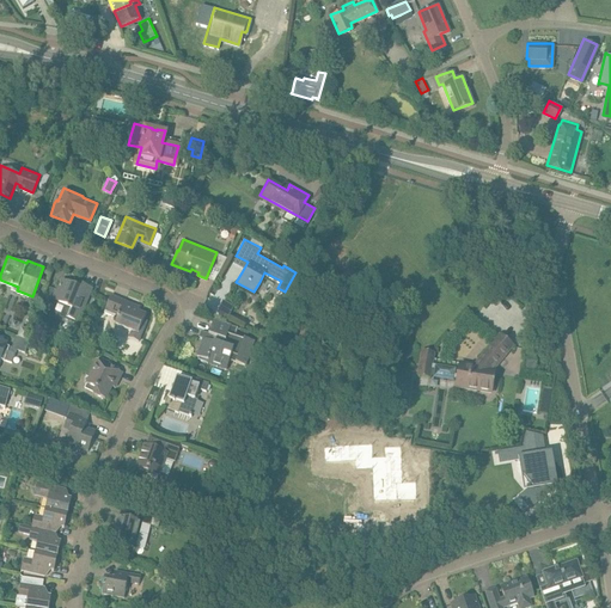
[(68,315),(78,320),(92,286),(81,282),(80,287),(75,284),(75,283),(61,277),(56,288),(49,286),(46,295),(52,298),(65,302),(60,314),(67,318),(68,315)]
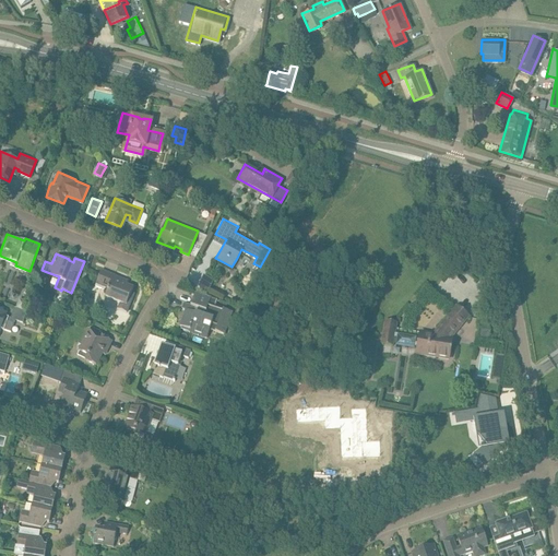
[(98,272),(95,282),(107,287),(105,294),(120,300),(118,307),(126,310),(133,292),(131,291),(132,286),(98,272)]
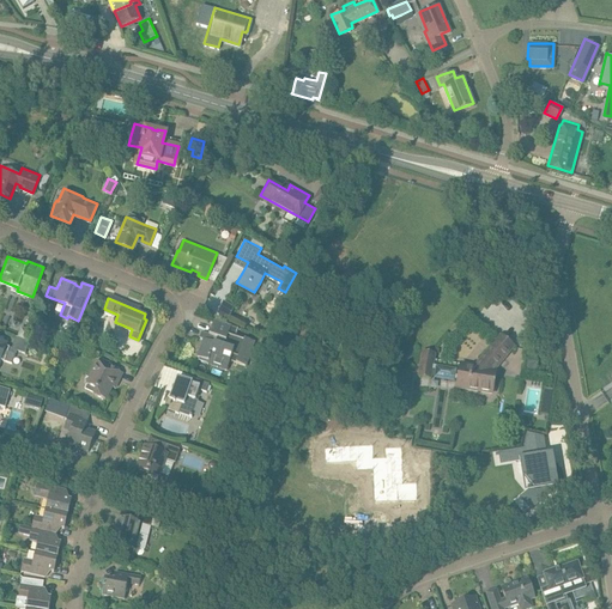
[(198,358),(207,361),(228,369),(230,359),(246,365),(255,340),(236,334),(238,327),(213,317),(208,332),(204,330),(201,332),(200,336),(203,338),(197,354),(198,355),(198,358)]
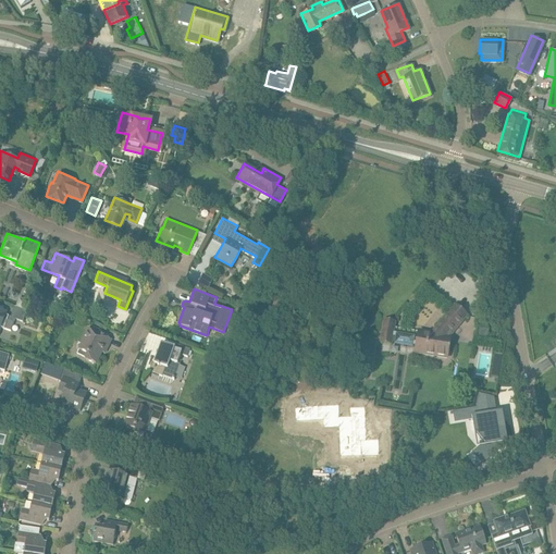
[(15,304),(14,305),(24,308),(27,298),(23,297),(16,300),(15,304)]
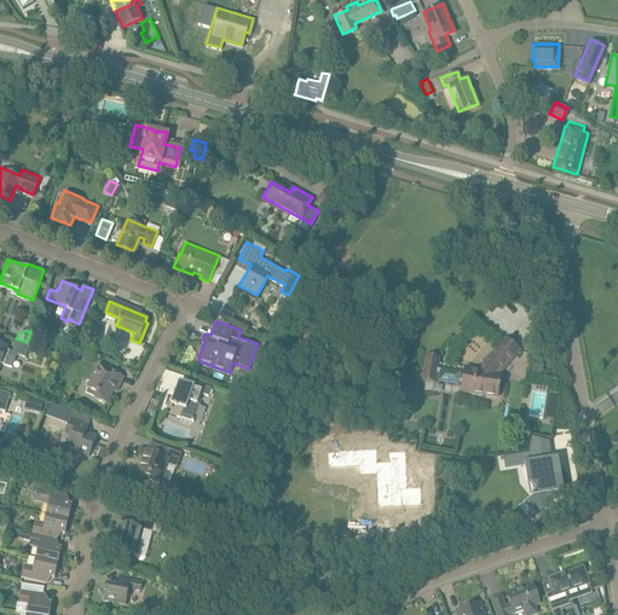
[(504,337),(497,346),(478,370),(465,369),(461,390),(496,396),(500,373),(497,372),(518,347),(504,337)]
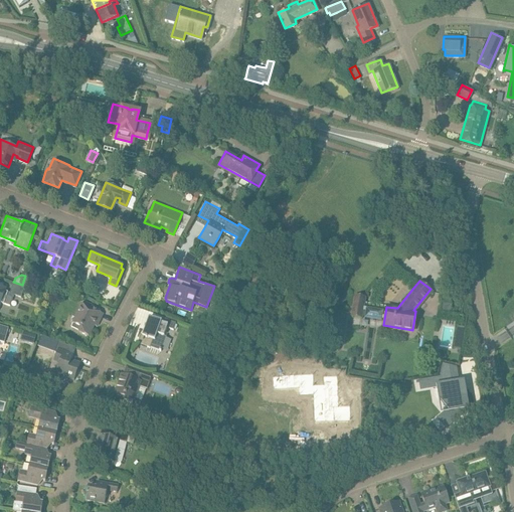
[(12,282),(9,291),(2,289),(3,286),(0,284),(0,301),(9,304),(13,293),(20,295),(24,286),(22,285),(13,282),(12,282)]
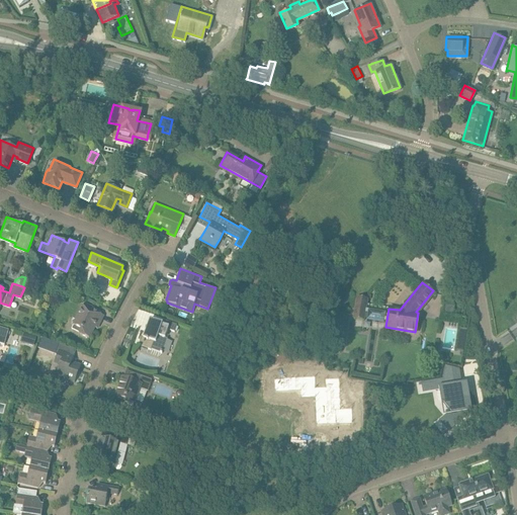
[(355,294),(352,317),(364,318),(367,296),(355,294)]
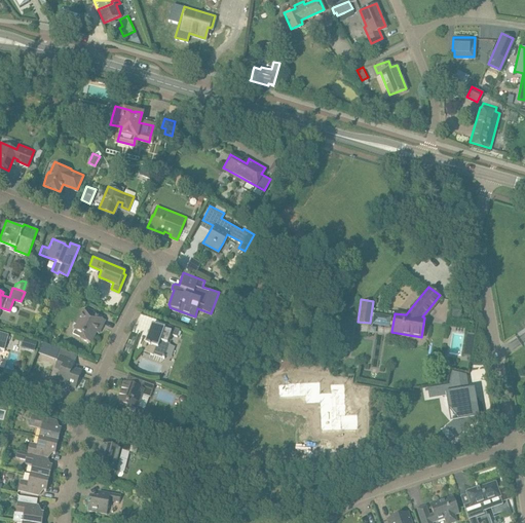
[(82,332),(80,337),(89,341),(98,326),(100,327),(104,319),(92,312),(94,310),(85,306),(74,328),(82,332)]
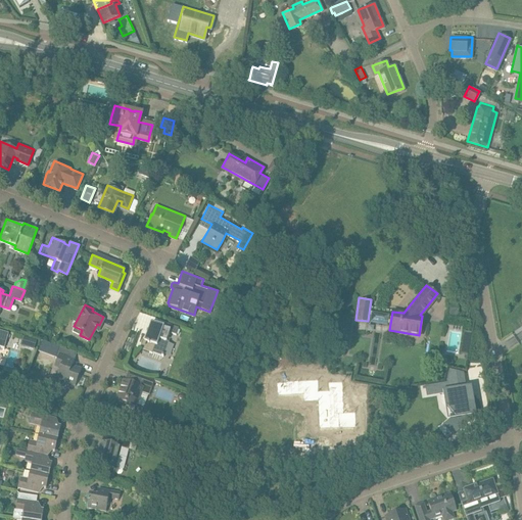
[(445,315),(457,317),(458,306),(447,305),(445,315)]
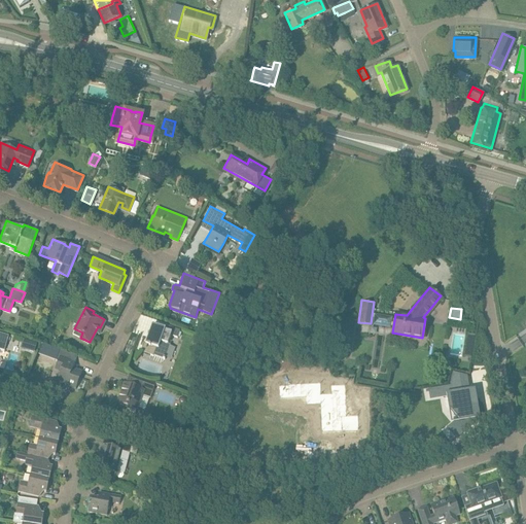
[(372,323),(390,326),(392,315),(374,312),(372,323)]
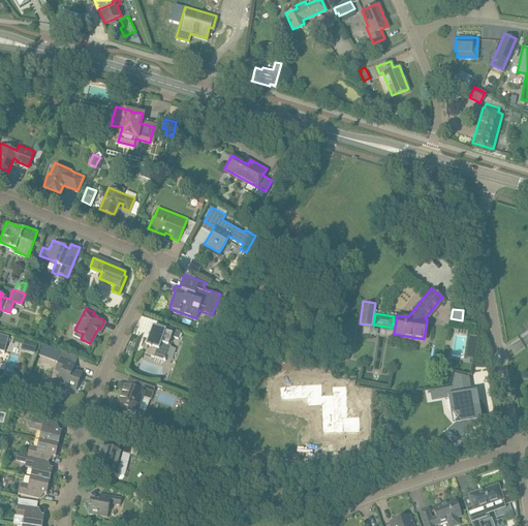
[(167,343),(171,334),(178,336),(180,330),(167,325),(165,330),(162,329),(160,333),(153,330),(151,337),(148,336),(146,342),(144,342),(141,350),(155,356),(155,354),(164,359),(169,343),(167,343)]
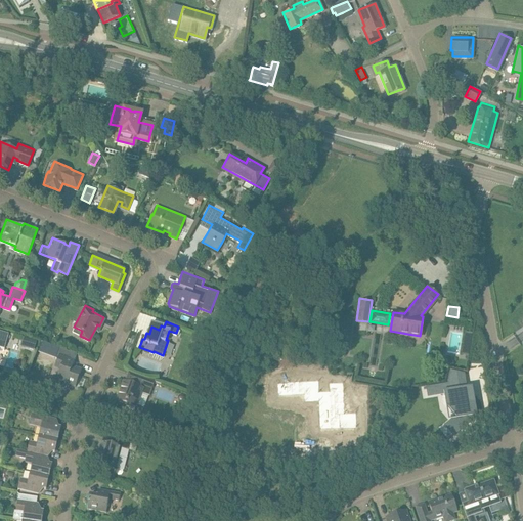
[(0,345),(4,346),(8,332),(0,329),(0,345)]
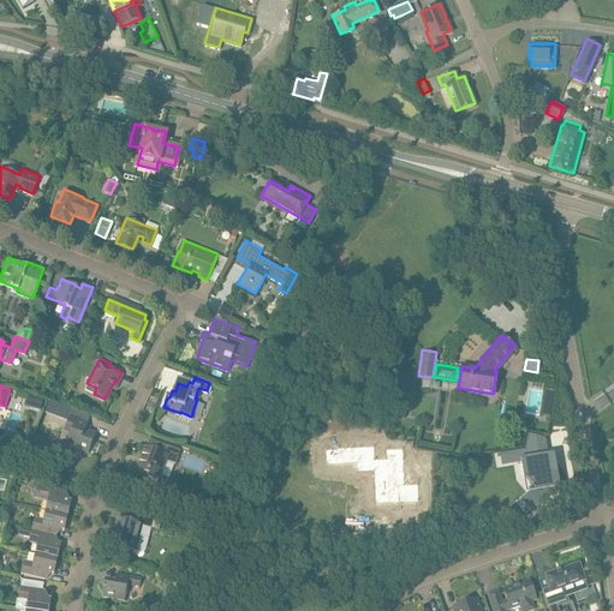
[(67,421),(64,429),(71,431),(67,441),(65,447),(65,449),(67,451),(71,454),(75,453),(77,450),(78,448),(88,451),(93,437),(89,436),(91,430),(84,427),(87,420),(84,419),(87,412),(69,406),(65,417),(67,421)]
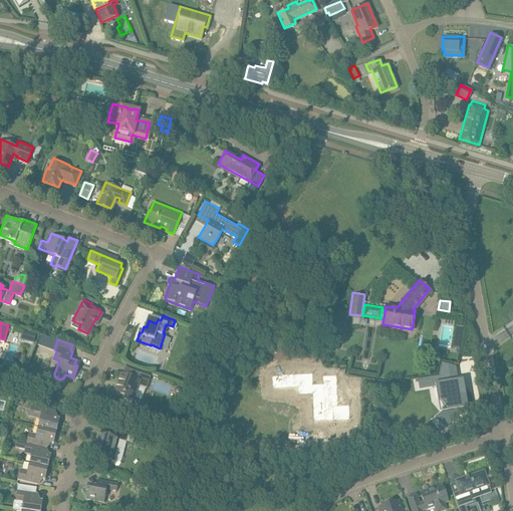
[(112,393),(122,396),(133,400),(138,385),(146,388),(151,373),(136,368),(132,377),(130,376),(119,373),(112,393)]
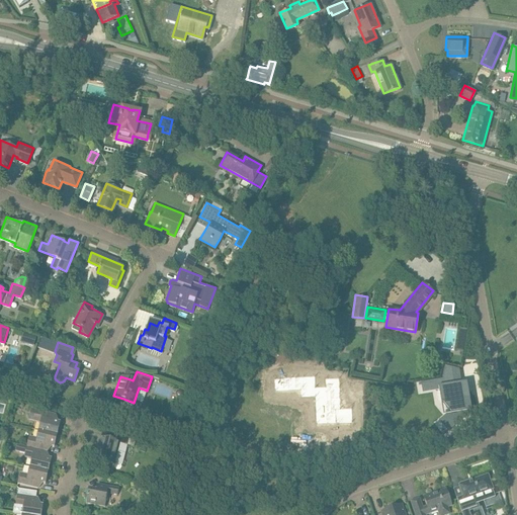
[(275,374),(275,385),(299,388),(299,395),(314,396),(313,423),(349,425),(349,411),(337,410),(338,378),(326,378),(325,387),(314,387),(315,375),(295,374),(295,375),(291,375),(291,373),(283,373),(283,374),(275,374)]
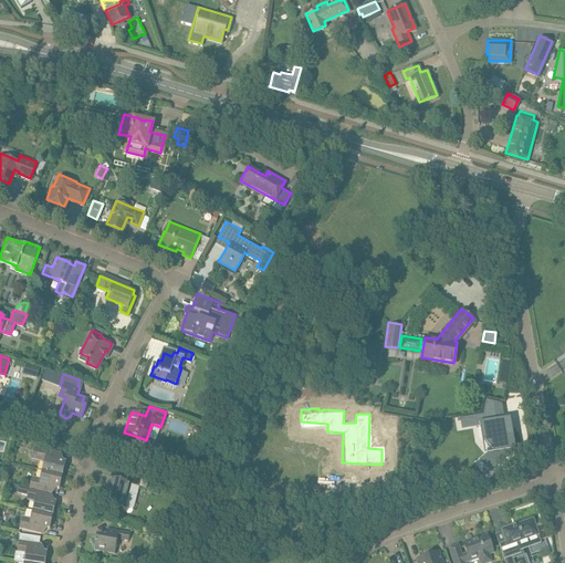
[(483,413),(474,415),(477,426),(480,425),(482,438),(490,448),(485,451),(487,452),(482,456),(490,467),(491,468),(503,458),(503,457),(513,448),(514,448),(511,429),(510,429),(505,430),(504,421),(502,421),(501,417),(483,413)]
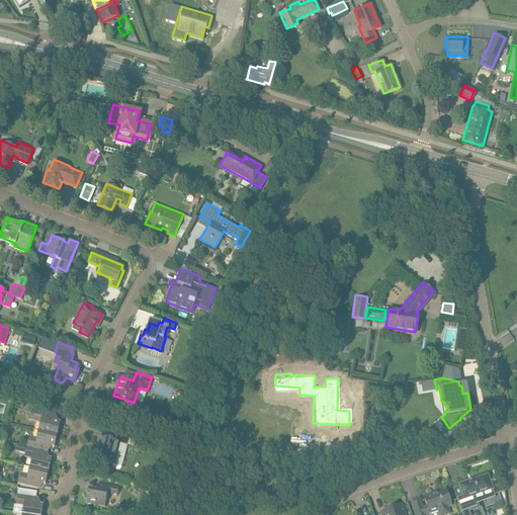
[(40,421),(38,429),(56,433),(60,421),(53,419),(55,413),(30,407),(28,418),(40,421)]
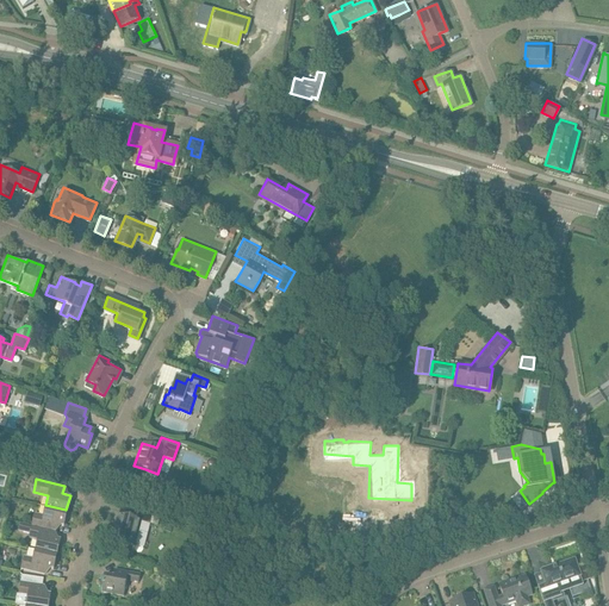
[(31,522),(31,524),(54,530),(55,522),(63,524),(66,510),(45,505),(43,514),(33,512),(32,516),(28,514),(26,520),(31,522)]
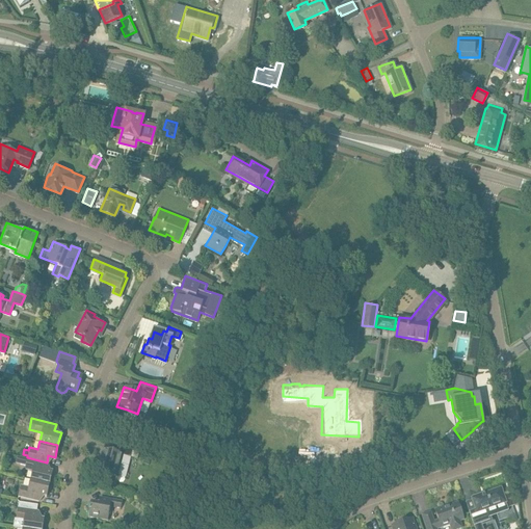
[(97,469),(107,472),(117,475),(123,453),(131,455),(133,447),(118,444),(116,451),(103,447),(103,448),(104,448),(101,460),(100,460),(97,469)]
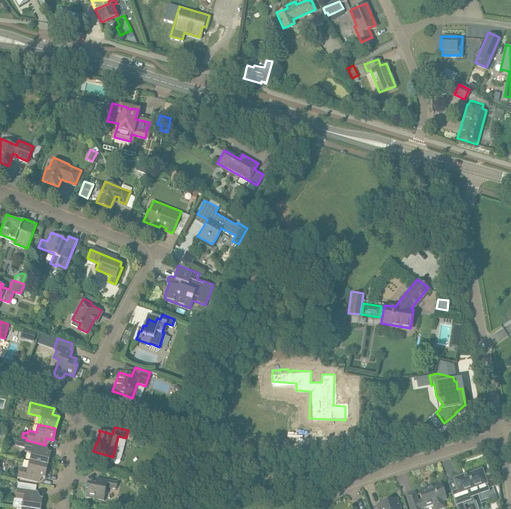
[(31,452),(29,460),(47,464),(50,452),(44,450),(45,445),(26,440),(23,450),(31,452)]
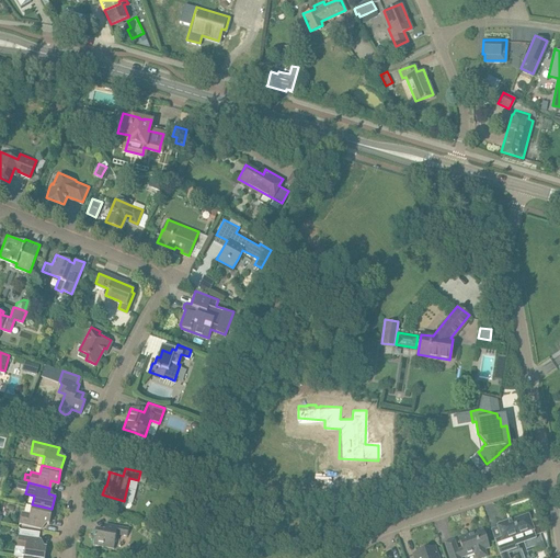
[(52,509),(32,504),(30,513),(21,511),(19,522),(40,526),(42,520),(48,522),(52,509)]
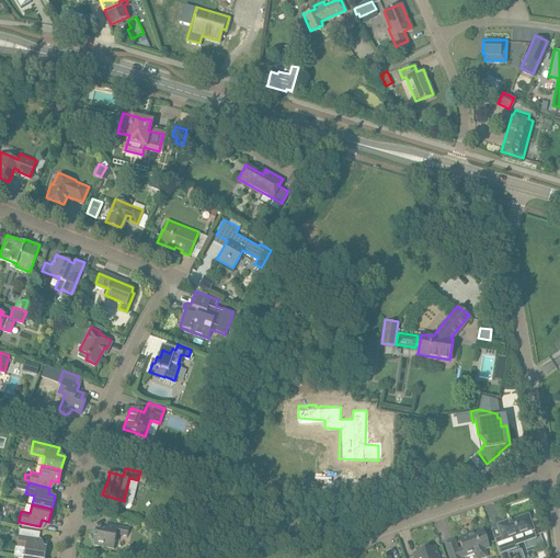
[(501,535),(494,538),(501,557),(505,557),(503,551),(516,547),(512,536),(514,535),(533,528),(527,514),(506,521),(505,520),(498,523),(499,524),(498,524),(501,535)]
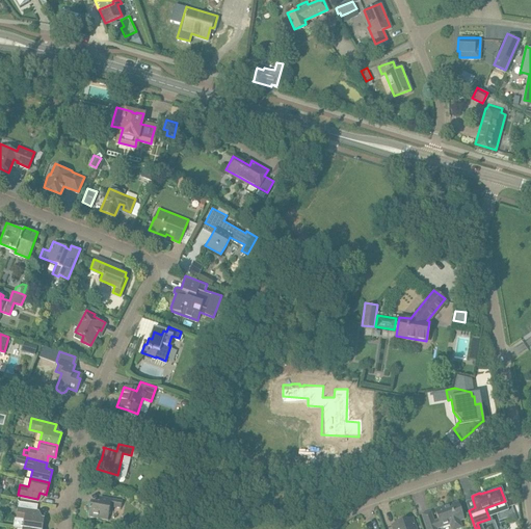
[(87,514),(98,517),(107,519),(110,504),(120,506),(122,499),(103,496),(101,502),(90,500),(87,514)]
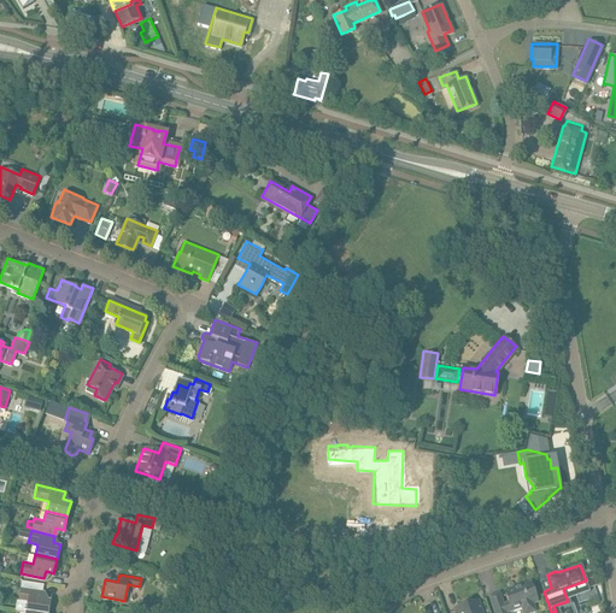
[(16,599),(15,608),(48,612),(50,599),(42,597),(44,590),(42,590),(44,583),(21,579),(19,587),(17,599),(16,599)]
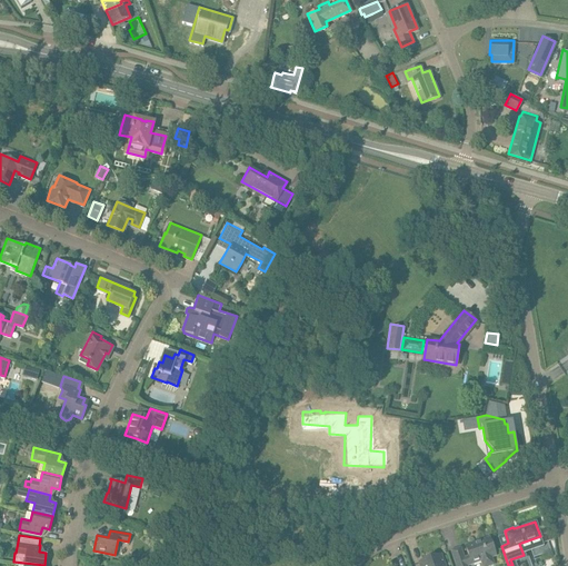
[(456,565),(466,565),(466,564),(471,562),(471,563),(480,559),(482,565),(494,563),(490,555),(496,554),(489,535),(465,544),(468,554),(455,559),(456,565)]
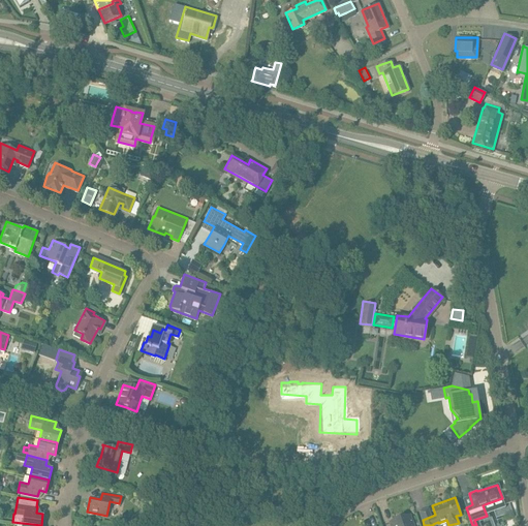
[(413,525),(409,514),(389,521),(391,525),(413,525)]
